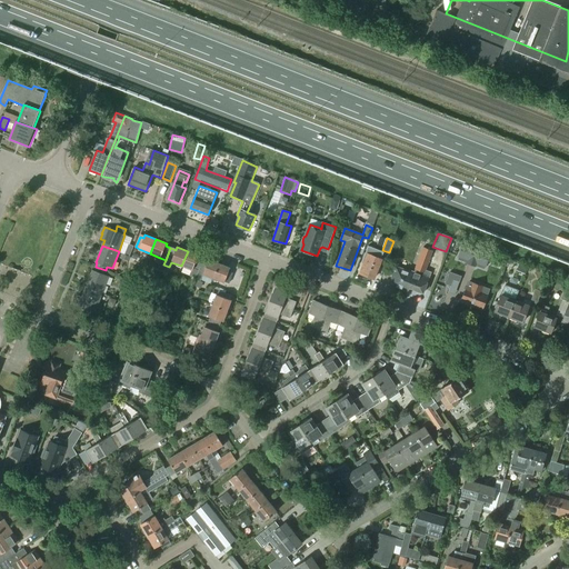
[(362,263),(365,265),(361,273),(373,279),(385,253),(369,247),(362,263)]
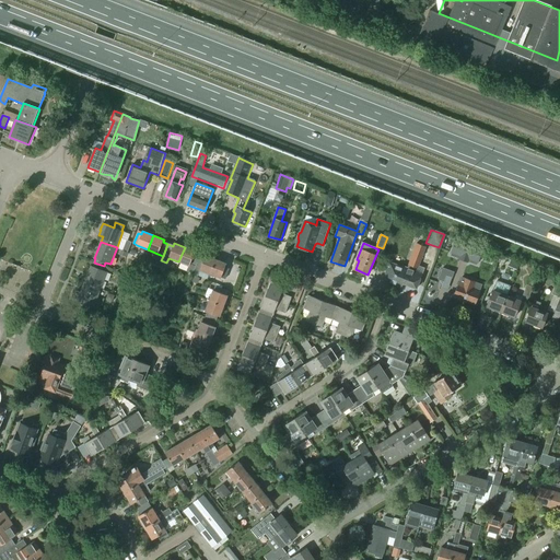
[(452,254),(461,257),(459,260),(468,264),(469,260),(477,264),(481,252),(456,243),(452,254)]
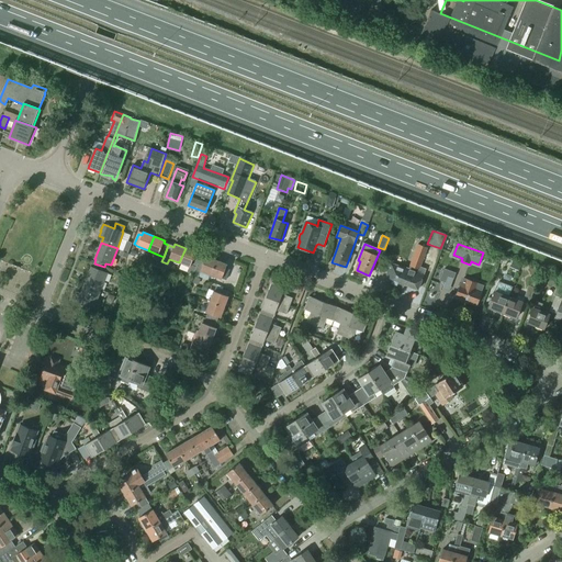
[(404,268),(392,263),(385,280),(404,288),(405,284),(418,290),(425,272),(419,269),(427,248),(418,245),(408,269),(404,268)]
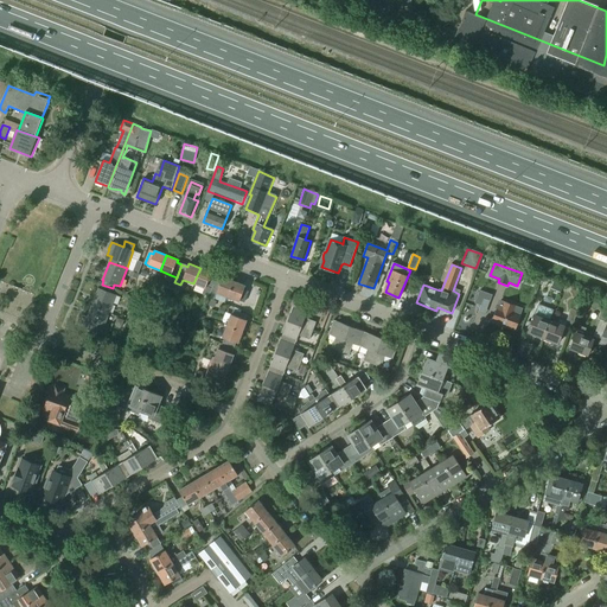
[(211,288),(216,279),(210,276),(211,273),(200,268),(193,283),(205,288),(206,286),(211,288)]
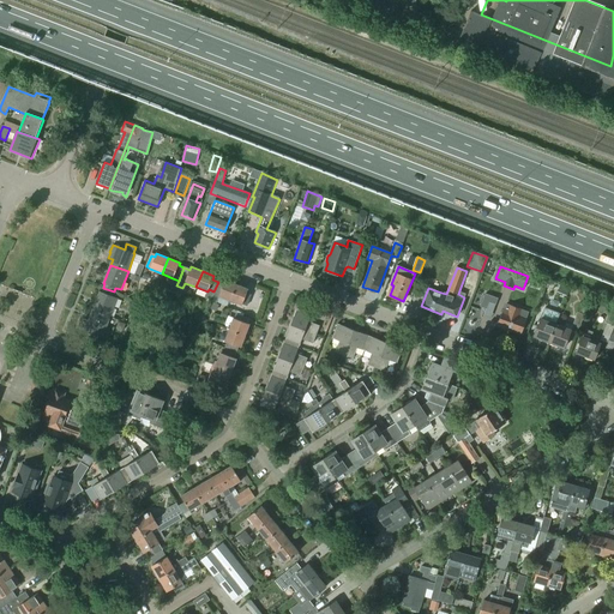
[(224,283),(218,282),(214,292),(220,294),(220,296),(230,301),(236,284),(226,280),(224,283)]
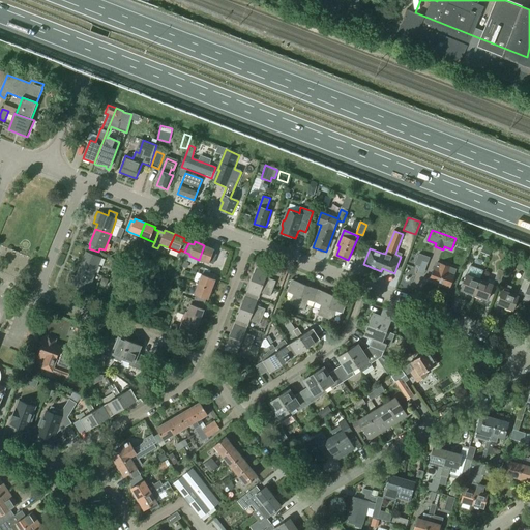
[(212,264),(216,254),(213,253),(214,249),(204,245),(199,260),(209,263),(212,264)]
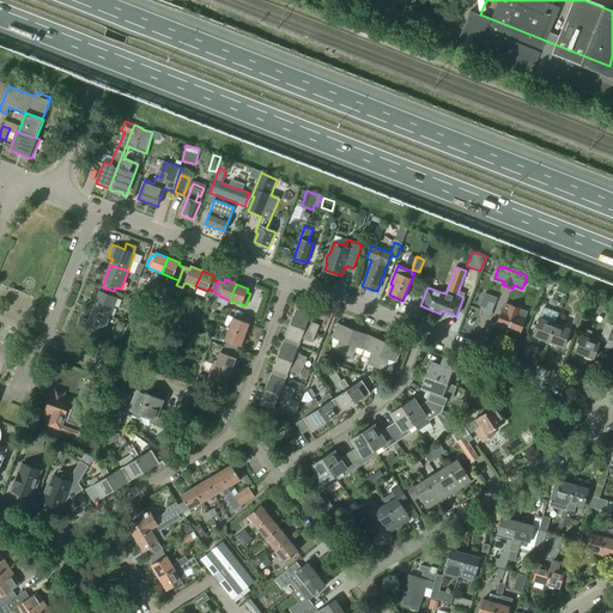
[(565,296),(569,287),(560,284),(557,292),(565,296)]
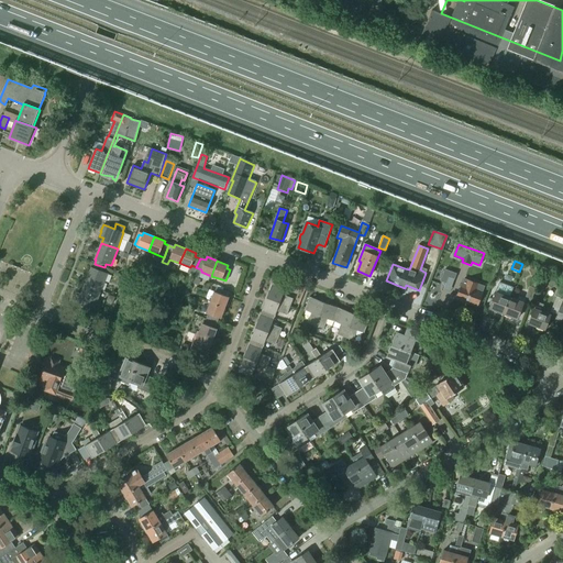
[(92,267),(86,284),(101,290),(108,273),(103,272),(105,267),(95,264),(94,268),(92,267)]
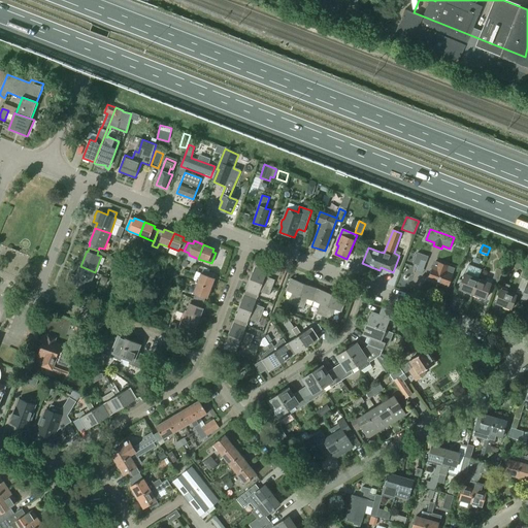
[(502,270),(505,263),(499,261),(497,268),(502,270)]
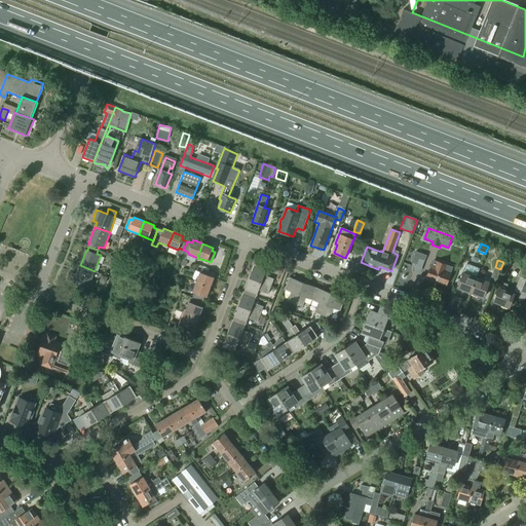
[(447,285),(453,268),(435,261),(431,268),(430,268),(427,277),(447,285)]
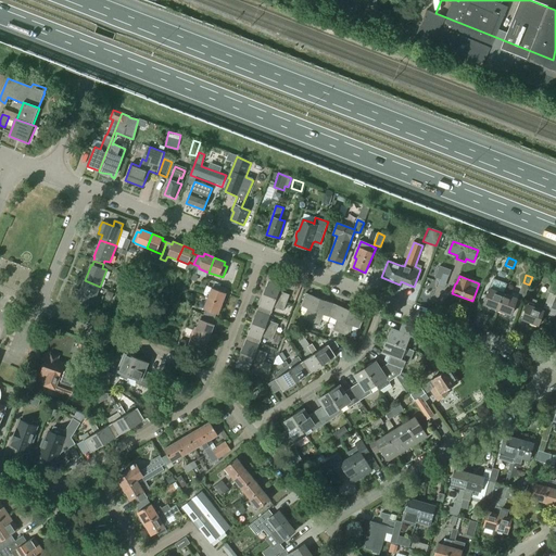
[(497,311),(504,294),(507,285),(494,279),(490,289),(484,305),(497,311)]
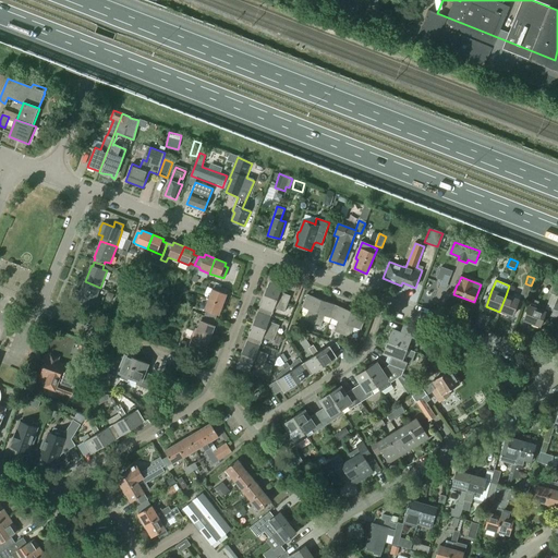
[(81,291),(76,290),(74,296),(94,304),(100,288),(85,281),(81,291)]
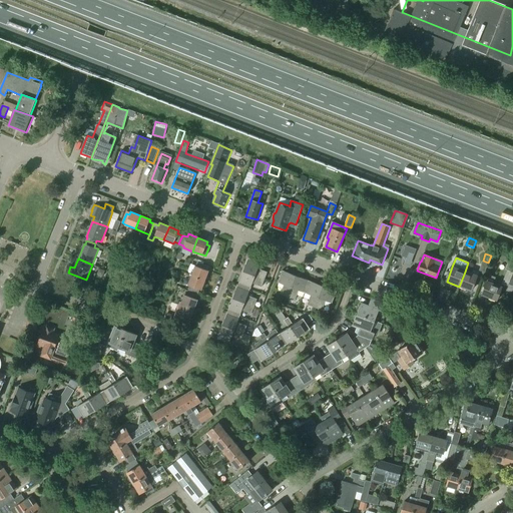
[(264,280),(267,273),(258,270),(260,263),(247,259),(242,272),(264,280)]
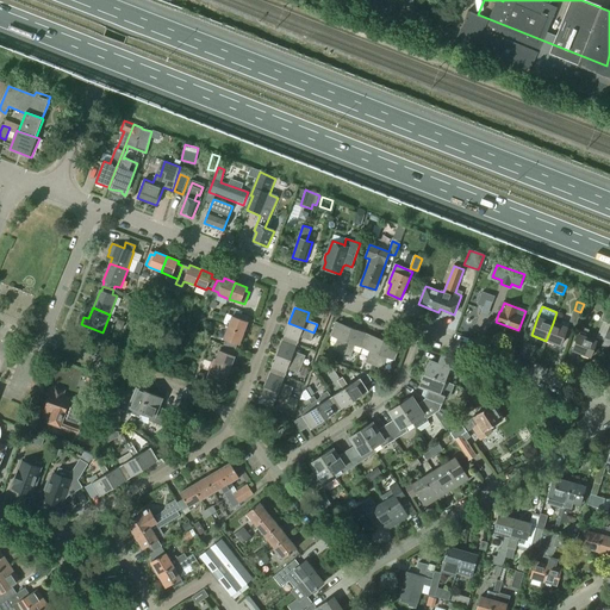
[(247,316),(235,311),(234,316),(232,316),(229,327),(244,332),(249,322),(246,319),(247,316)]
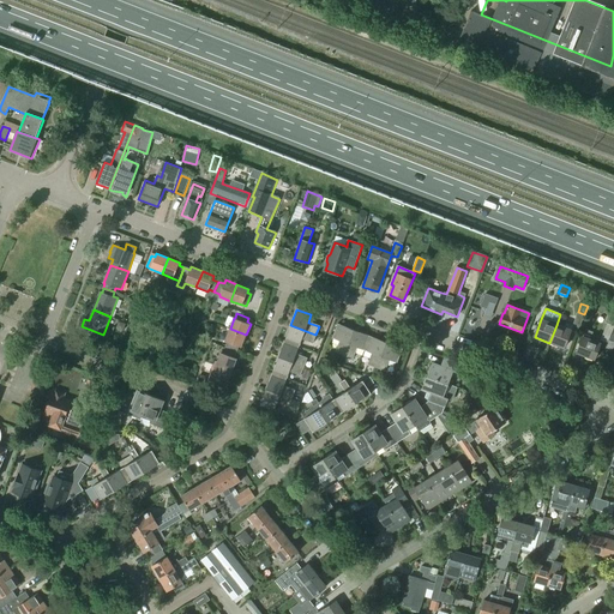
[(579,329),(584,315),(577,313),(572,326),(579,329)]
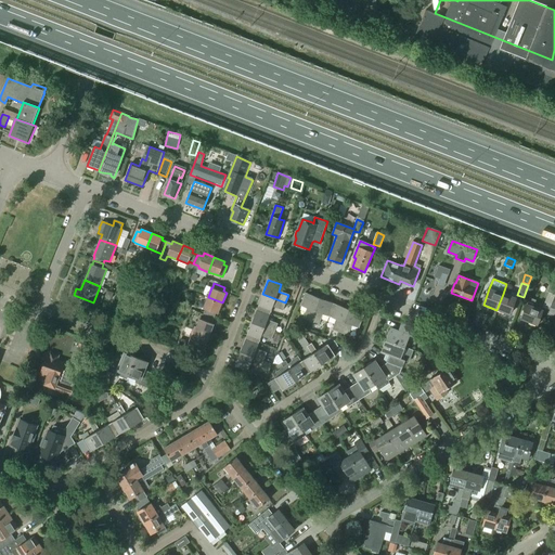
[(550,307),(554,295),(554,293),(554,287),(549,286),(546,292),(549,293),(543,305),(550,307)]
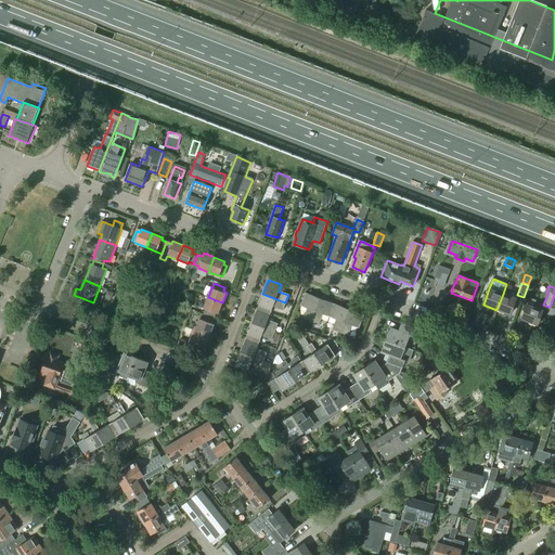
[(283,311),(285,302),(262,294),(257,309),(270,314),(273,307),(283,311)]
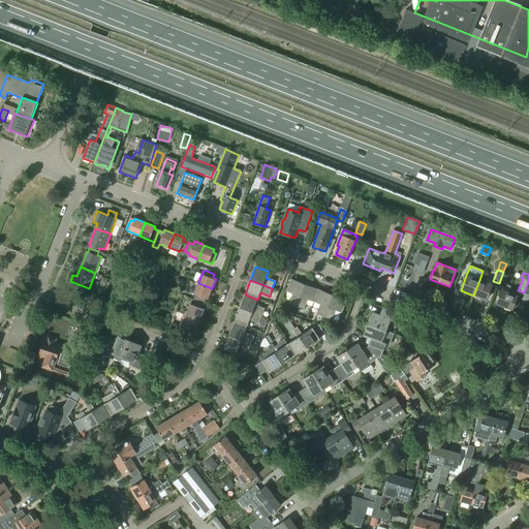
[(297,307),(305,285),(298,282),(290,280),(285,291),(292,294),(288,304),(297,307)]
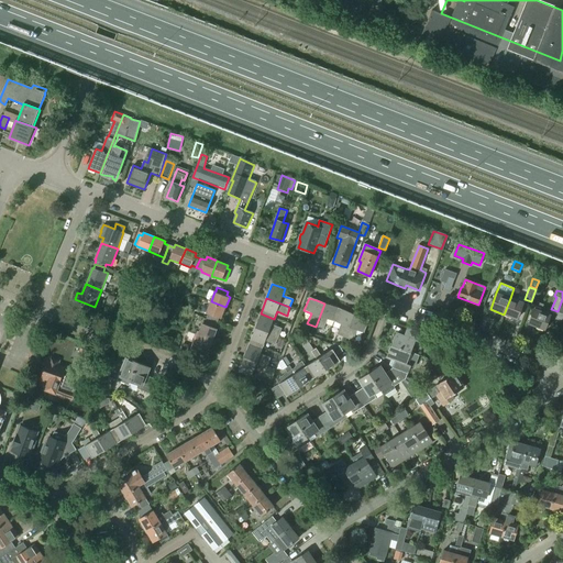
[(518,319),(523,304),(510,298),(504,315),(518,319)]
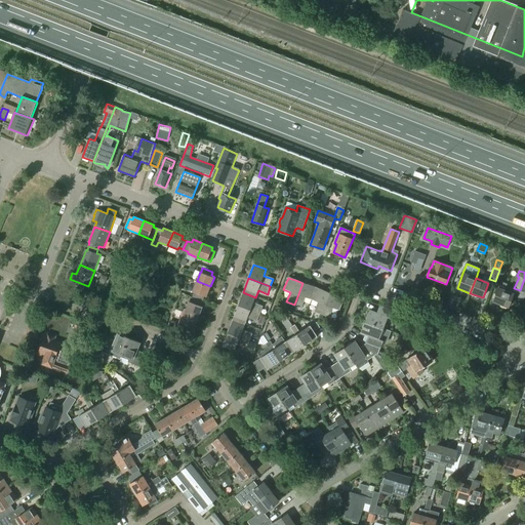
[(206,296),(210,286),(197,281),(193,291),(195,292),(194,297),(202,300),(204,295),(206,296)]
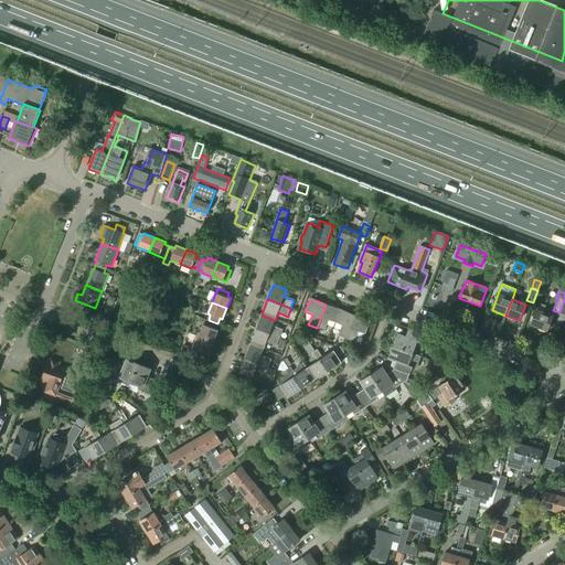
[(547,331),(553,316),(543,312),(545,306),(539,304),(534,317),(531,326),(547,331)]
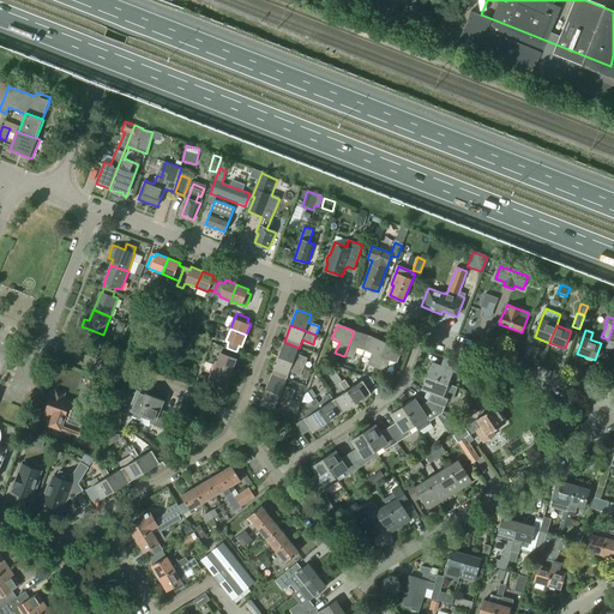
[(363,351),(369,337),(354,331),(344,356),(353,360),(356,348),(363,351)]
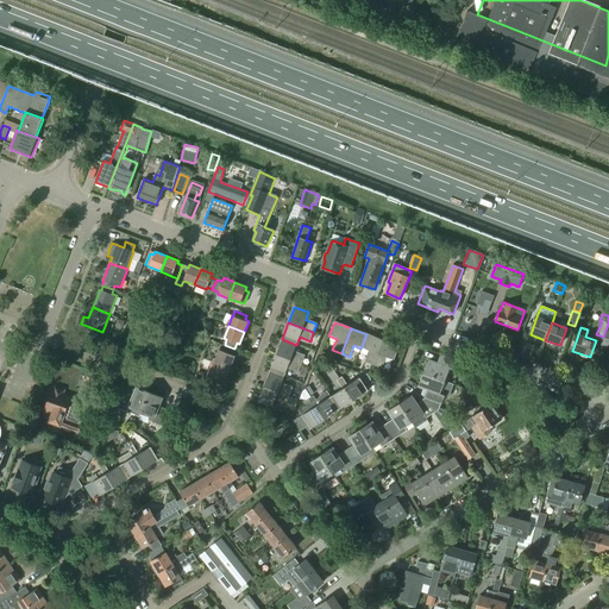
[(372,365),(382,340),(366,334),(360,349),(369,351),(364,362),(372,365)]
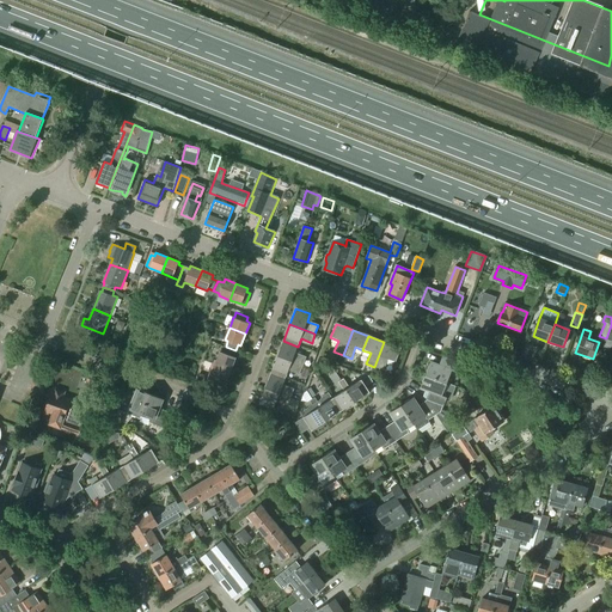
[(303,366),(306,357),(295,354),(298,347),(283,341),(277,356),(303,366)]
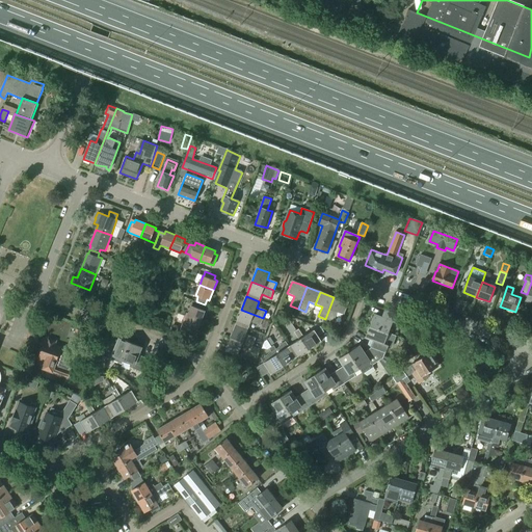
[(344,315),(348,302),(334,297),(325,319),(334,322),(337,313),(344,315)]
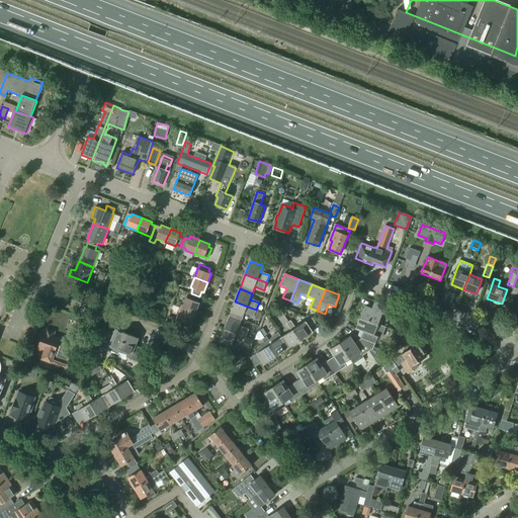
[(197,300),(199,296),(191,293),(189,297),(187,296),(183,307),(196,312),(200,303),(197,300)]
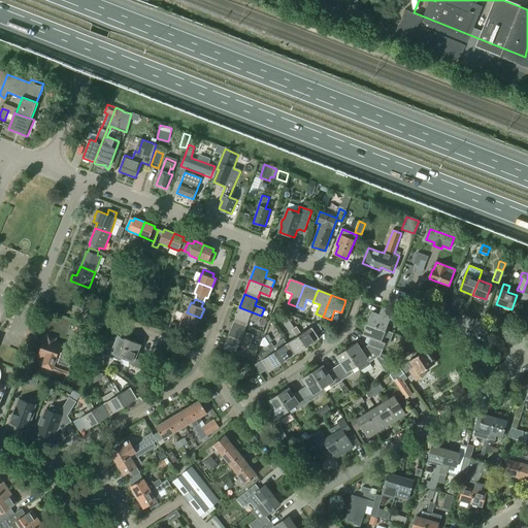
[(258,324),(261,316),(239,307),(234,322),(246,326),(249,320),(258,324)]
